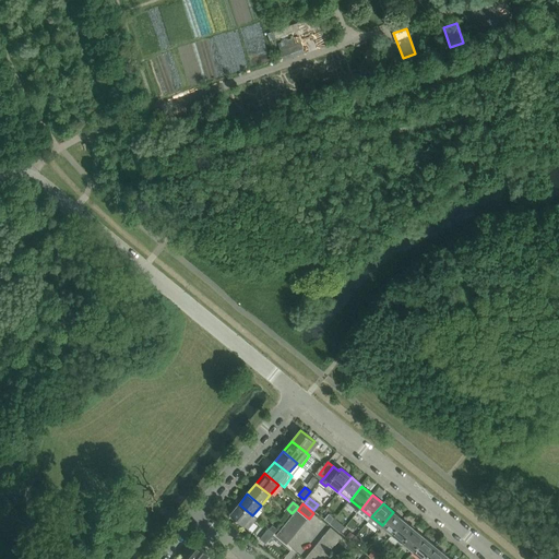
[(244,526),(252,515),(239,504),(230,514),(244,526)]
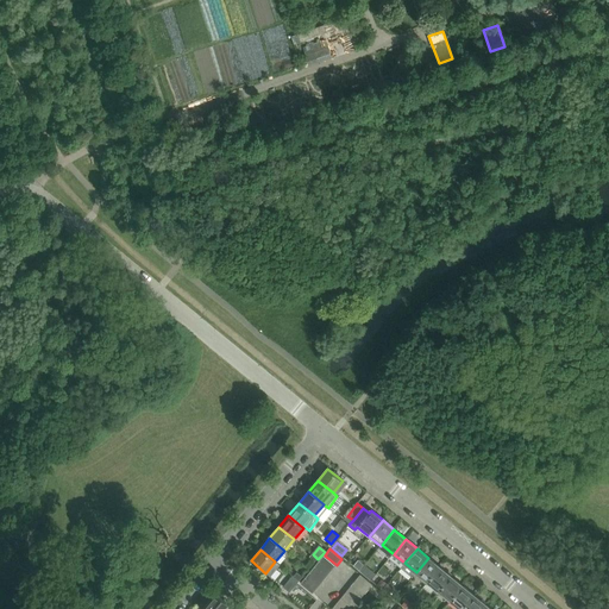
[(337,565),(325,556),(320,562),(332,571),(337,565)]
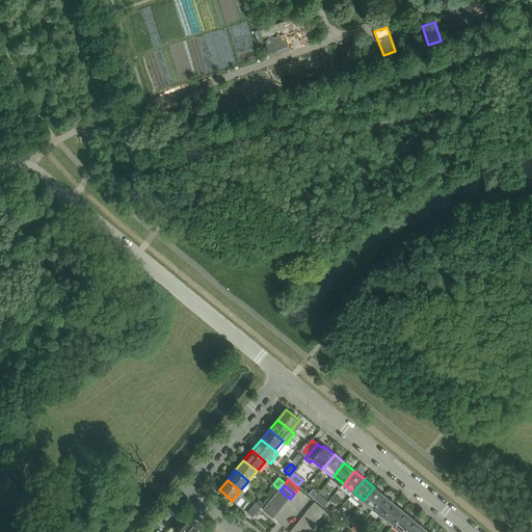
[(384,496),(374,487),(364,500),(374,508),(384,496)]
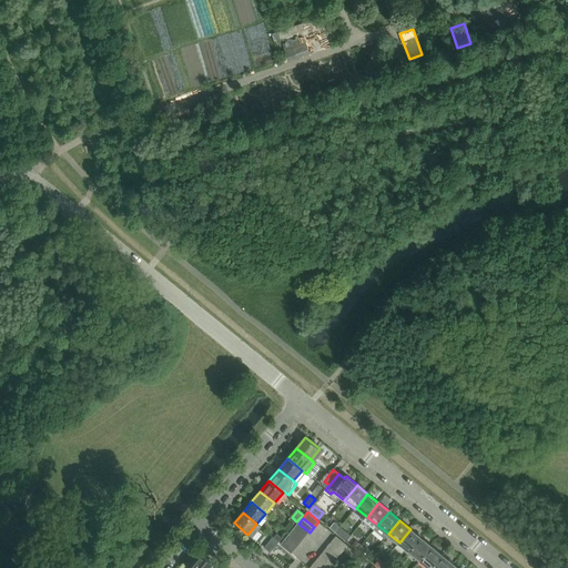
[(310,533),(298,524),(293,529),(305,538),(310,533)]
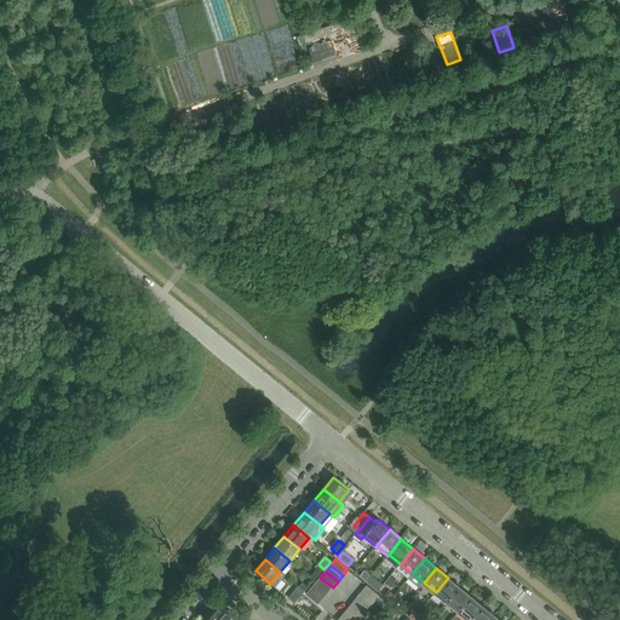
[(383,585),(371,575),(366,581),(378,591),(383,585)]
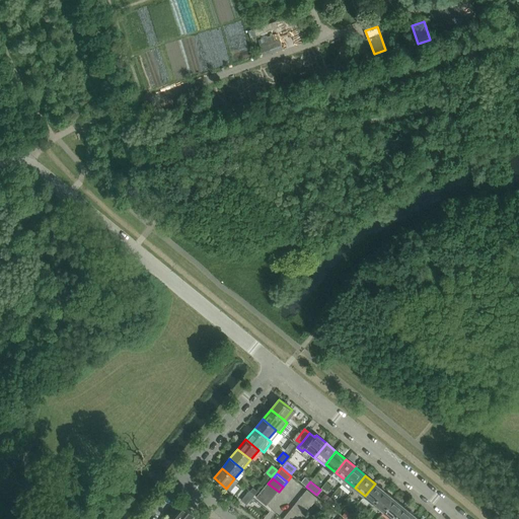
[(279,492),(268,484),(264,489),(274,497),(279,492)]
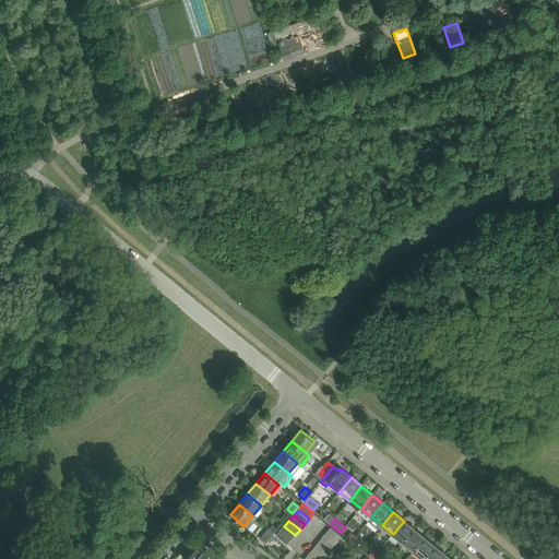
[(402,545),(404,543),(415,530),(404,521),(393,534),(400,540),(397,543),(400,545),(402,545)]
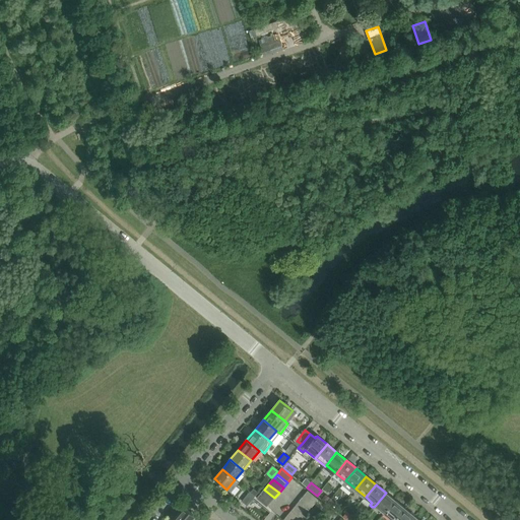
[(274,498),(264,490),(260,495),(271,503),(274,498)]
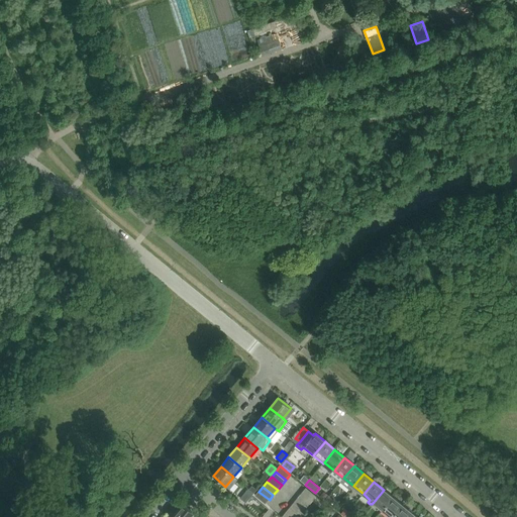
[(306,488),(302,493),(312,502),(316,497),(306,488)]
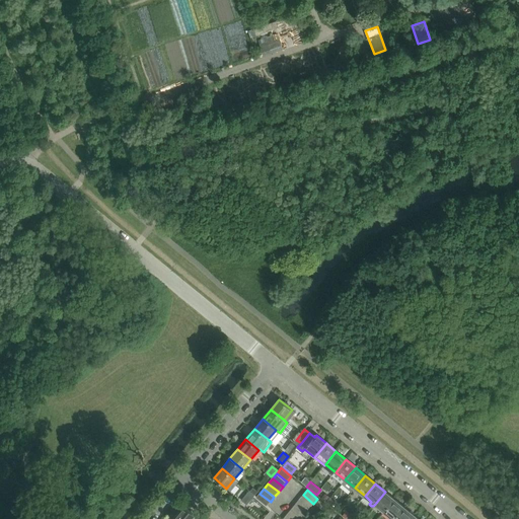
[(246,506),(255,496),(250,492),(249,491),(241,501),(246,506)]
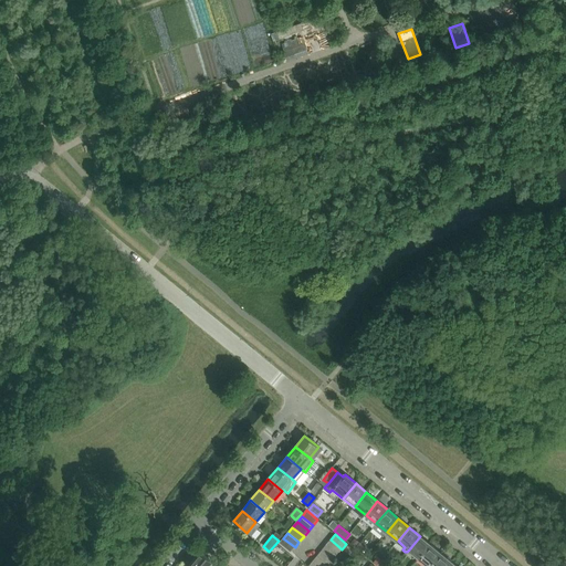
[(431,545),(420,536),(409,549),(419,558),(431,545)]
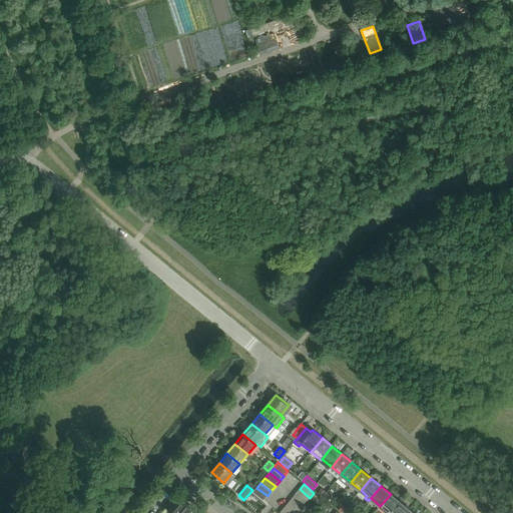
[(268,496),(257,488),(253,492),(264,500),(268,496)]
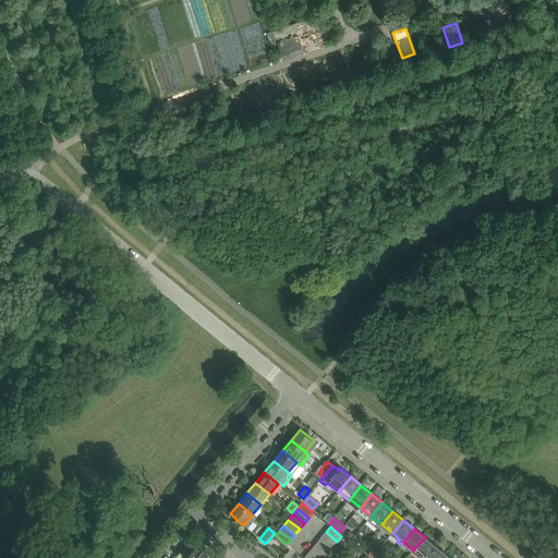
[(326,532),(322,537),(332,547),(337,542),(326,532)]
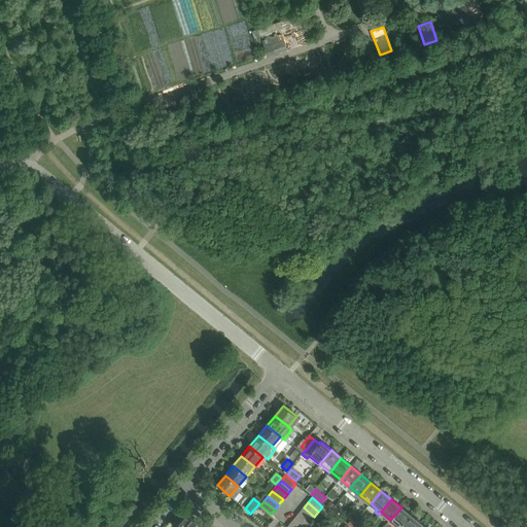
[(304,507),(300,513),(310,522),(314,517),(304,507)]
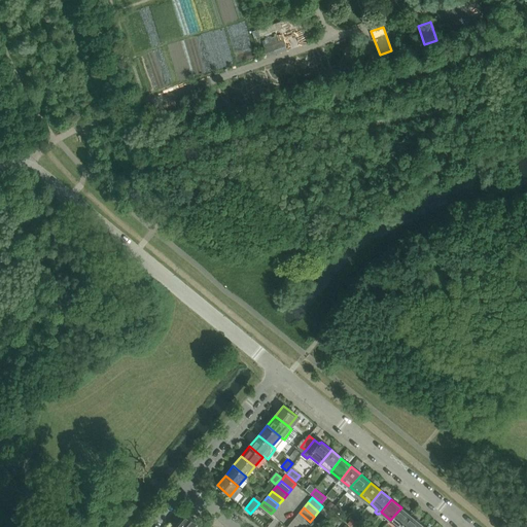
[(400,526),(411,516),(401,507),(390,520),(398,526),(400,526)]
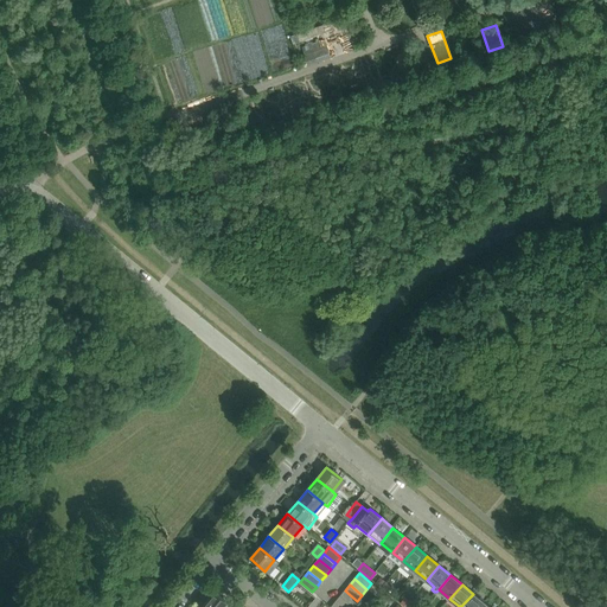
[(345,590),(340,596),(352,606),(357,601),(345,590)]
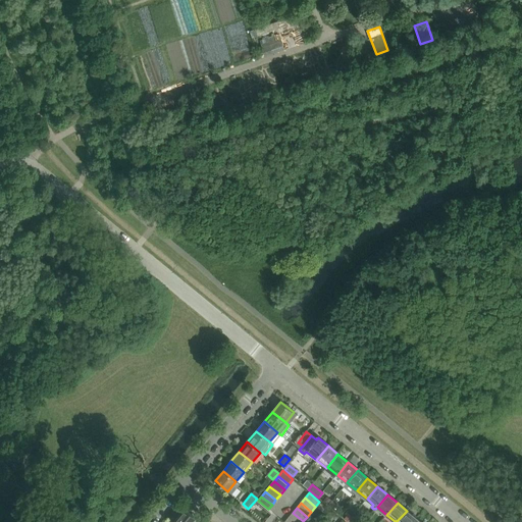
[(196,521),(195,521),(197,519),(185,509),(173,521),(196,521)]
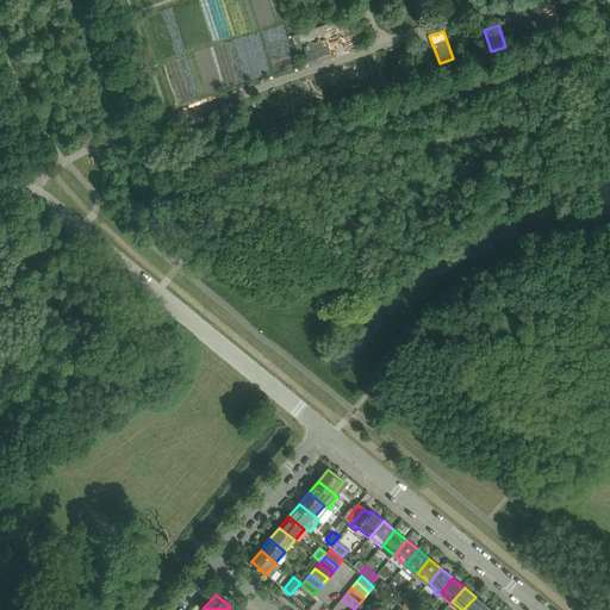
[(484,609),(487,607),(475,597),(464,609),(484,609)]
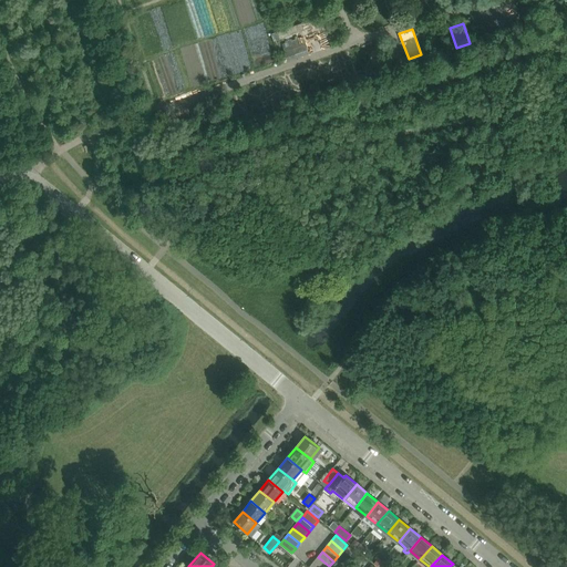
[(318,557),(313,563),(318,566),(328,566),(329,566),(318,557)]
